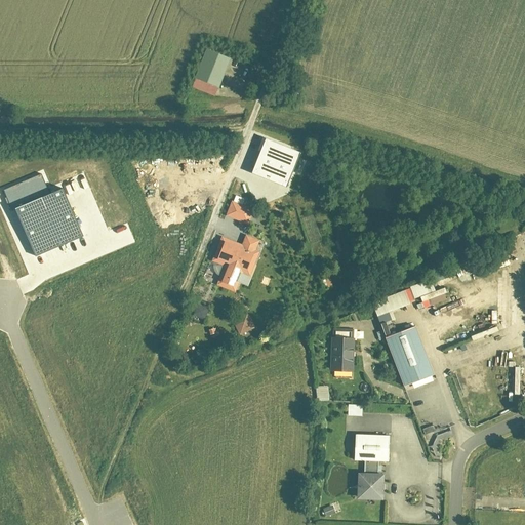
[(230,58),(207,49),(196,79),(218,87),(230,58)]
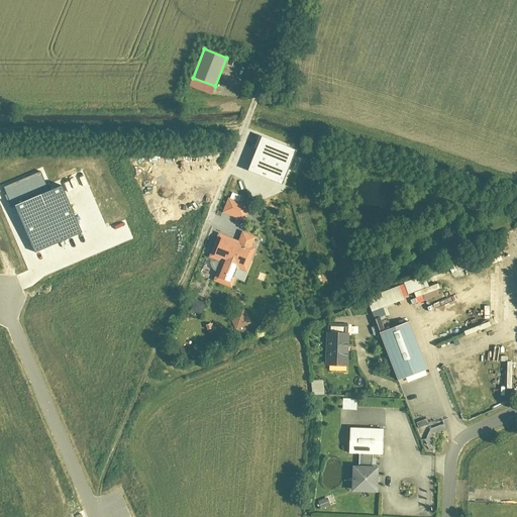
[(284,186),(297,150),(262,137),(248,172),(284,186)]
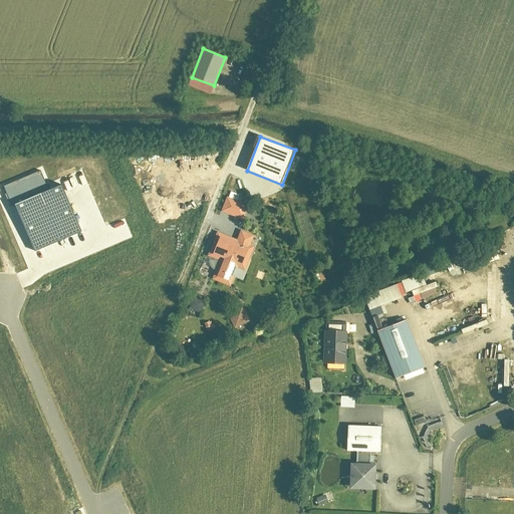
[(15,206),(50,191),(41,171),(4,186),(13,207),(15,206)]
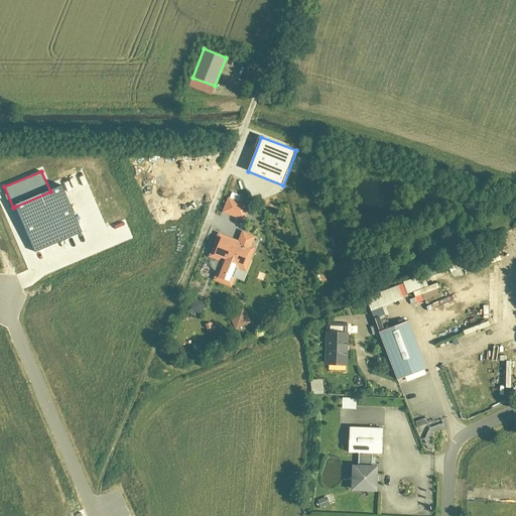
[(35,252),(82,233),(62,186),(50,191),(15,207),(35,252)]
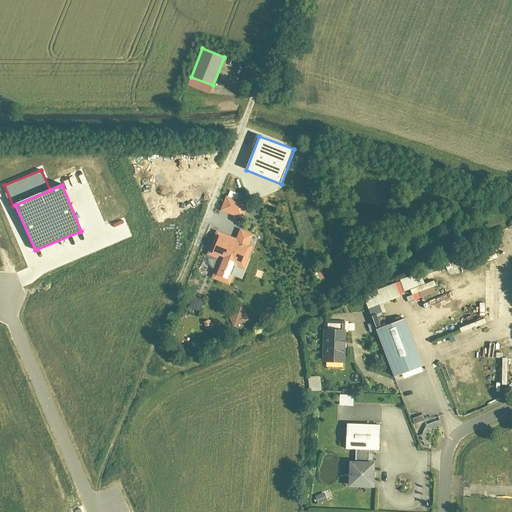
[(249,205),(226,197),(221,212),(243,220),(249,205)]
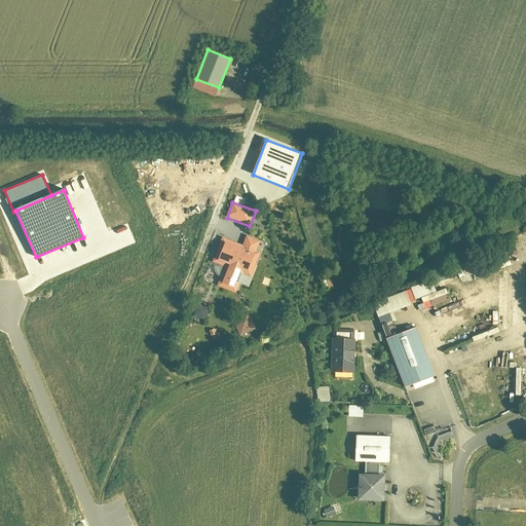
[(262,240),(247,234),(242,245),(222,236),(212,262),(228,268),(224,278),(220,277),(217,287),(237,295),(241,285),(237,283),(240,272),(251,276),(261,253),(258,252),(262,240)]
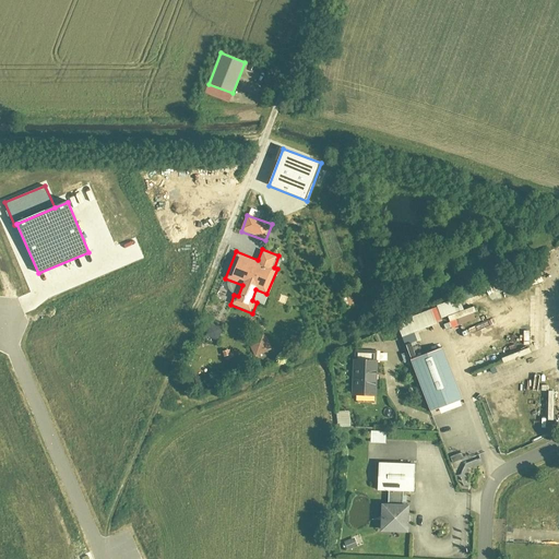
[(455,301),(394,320),(406,358),(418,355),(411,331),(447,320),(450,329),(477,320),(473,306),(458,311),(455,301)]
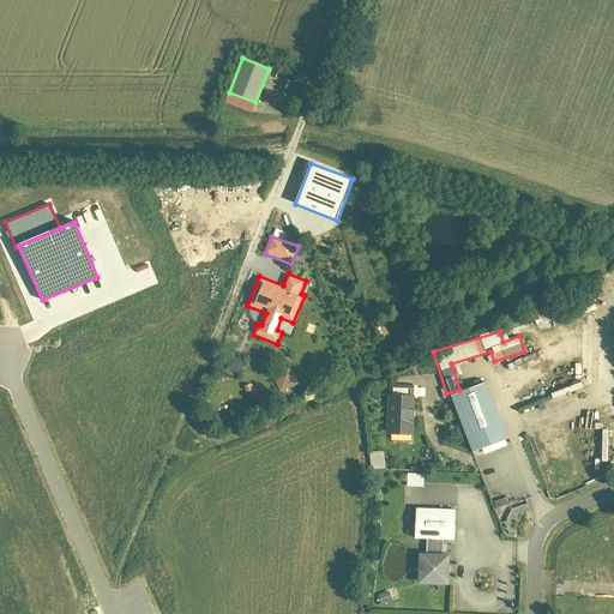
[(246,362),(232,355),(226,369),(240,375),(246,362)]
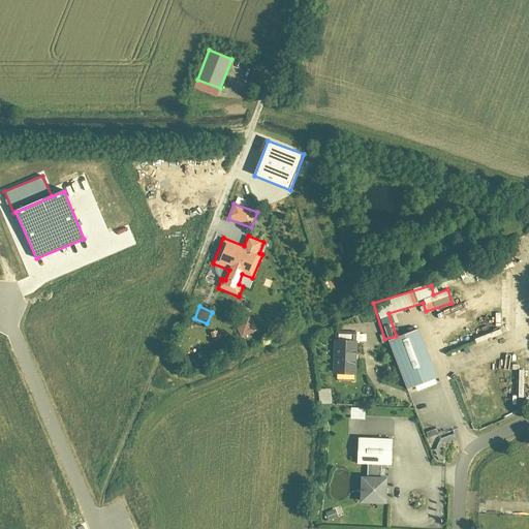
[(258,331),(250,314),(234,322),(242,339),(258,331)]
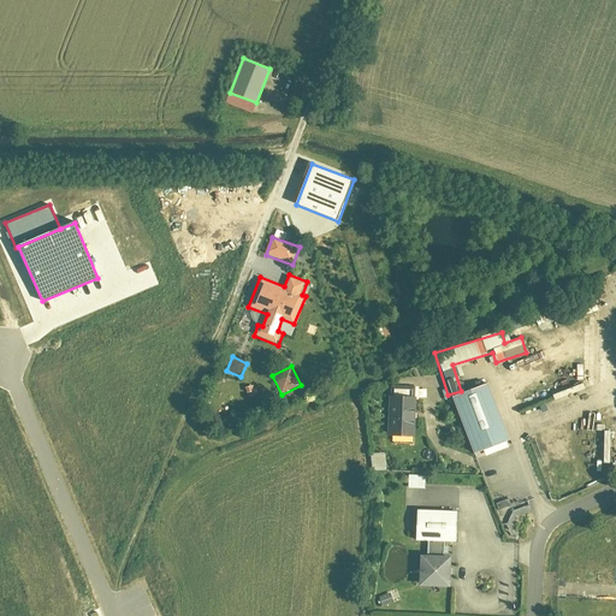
[(550,395),(552,401),(582,389),(580,383),(550,395)]
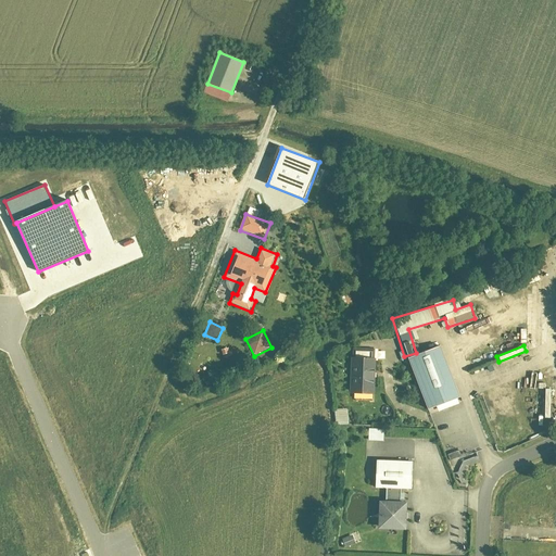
[(440,346),(409,358),(431,412),(462,400),(440,346)]
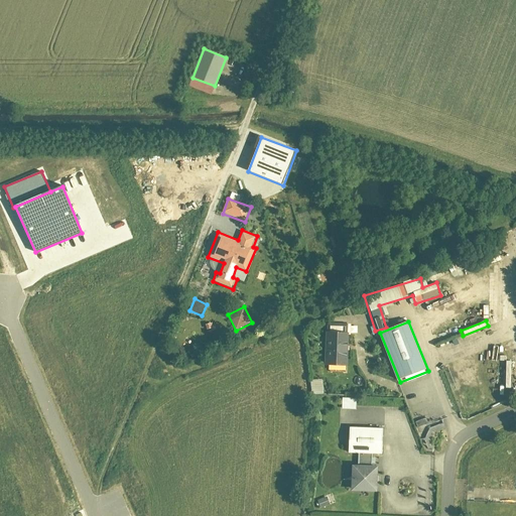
[(347,326),(329,325),(328,364),(346,365),(347,326)]
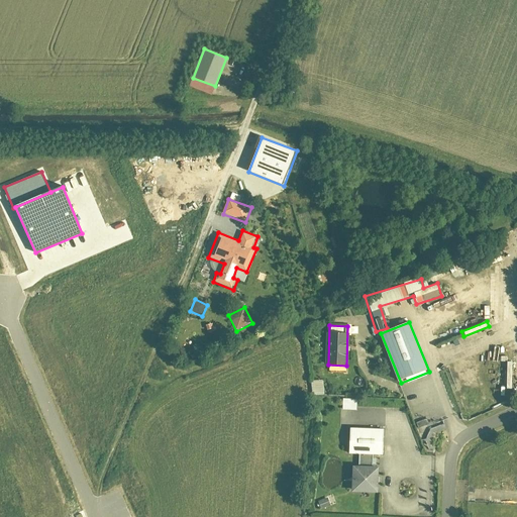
[(512,389),(512,362),(504,362),(504,389),(512,389)]
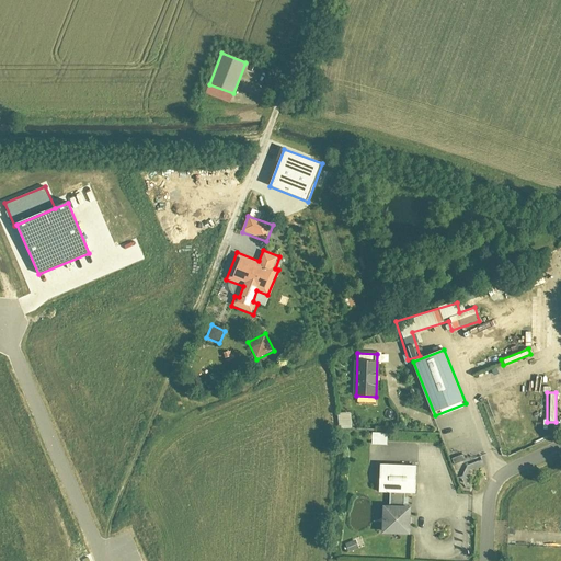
[(335,413),(336,428),(350,428),(348,412),(335,413)]
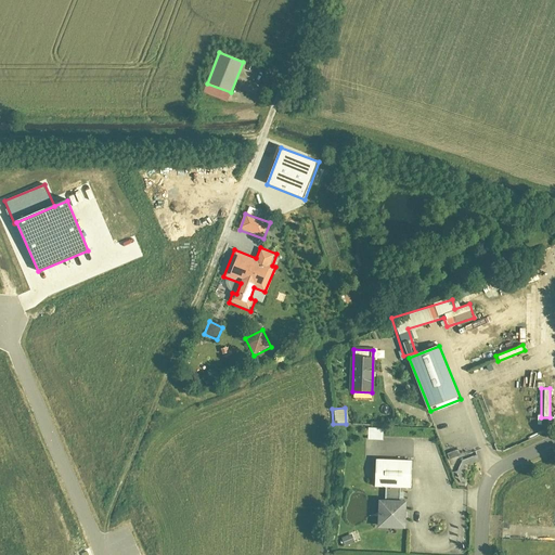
[(382,440),(382,428),(366,428),(366,439),(382,440)]
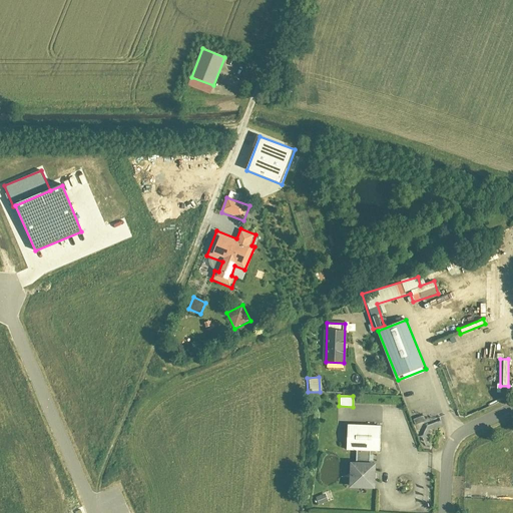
[(381,427),(346,426),(345,452),(380,453),(381,427)]
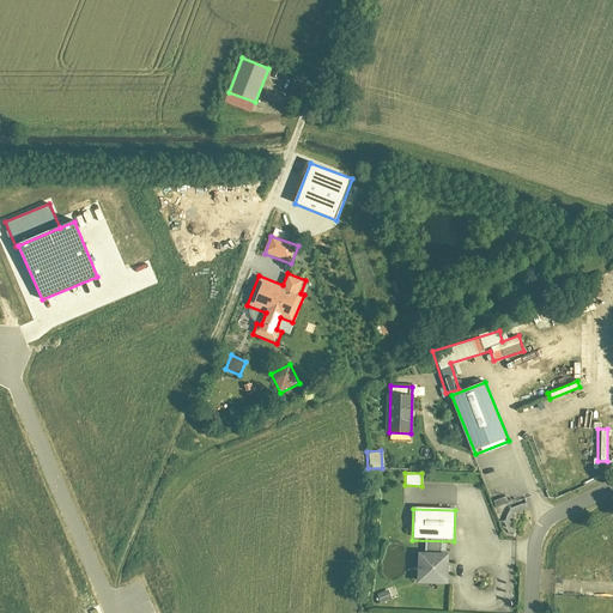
[(447,556),(419,556),(418,587),(447,587),(447,556)]
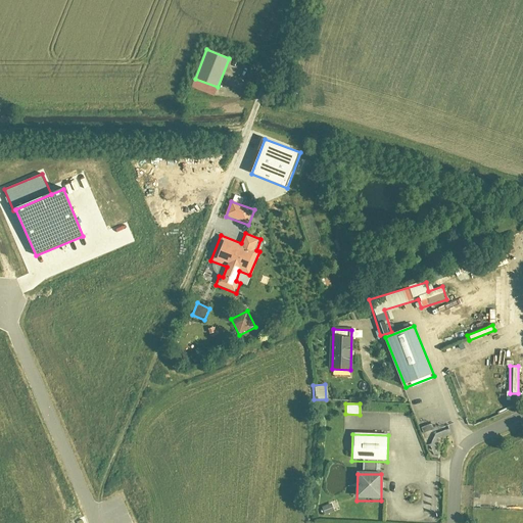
[(509,495),(510,484),(495,483),(495,494),(509,495)]
